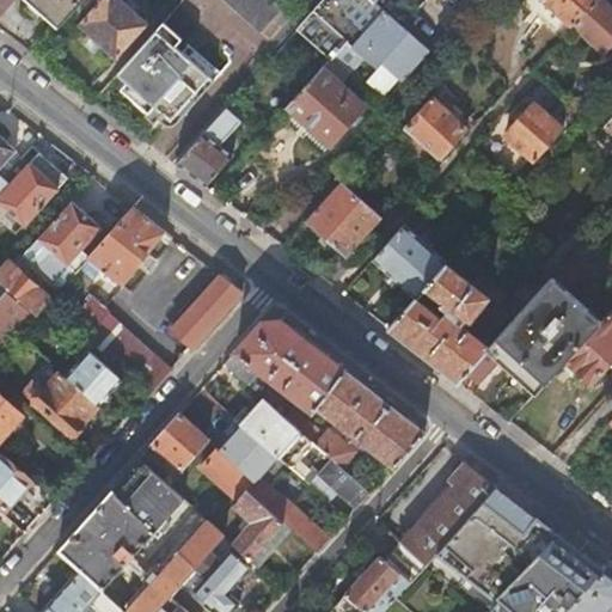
[(28,0),(59,28),(83,0),(28,0)]
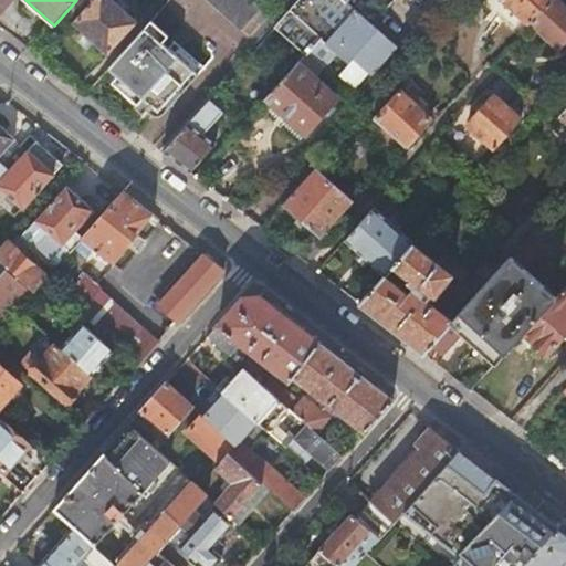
[(91,0),(72,22),(107,54),(137,21),(114,0),(91,0)]
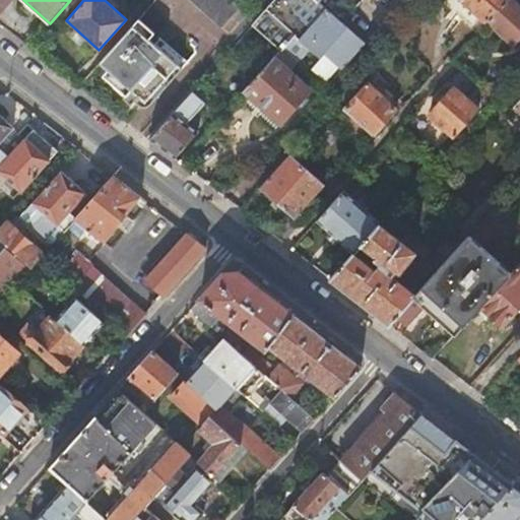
[(194,0),(224,26),(242,7),(234,0),(194,0)]
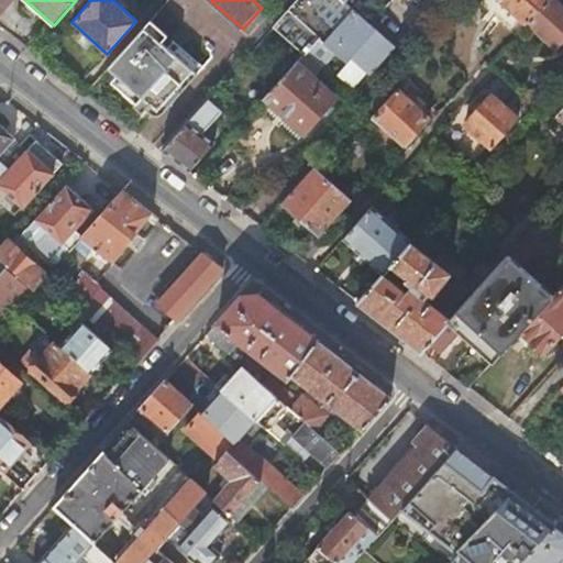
[(296,0),(277,22),(273,26),(282,34),(298,48),(305,55),(306,53),(323,68),(337,54),(341,56),(343,58),(346,58),(349,57),(352,56),(354,55),(377,75),(398,51),(354,12),(343,1),(341,0),(296,0)]
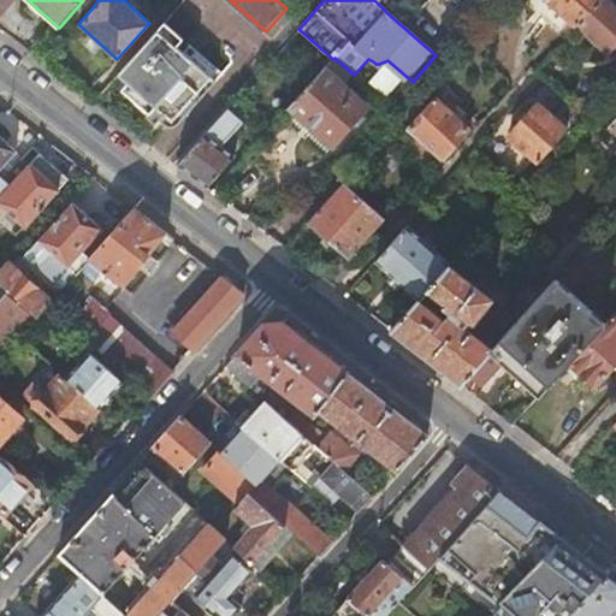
[(546,0),(575,27),(598,0),(546,0)]
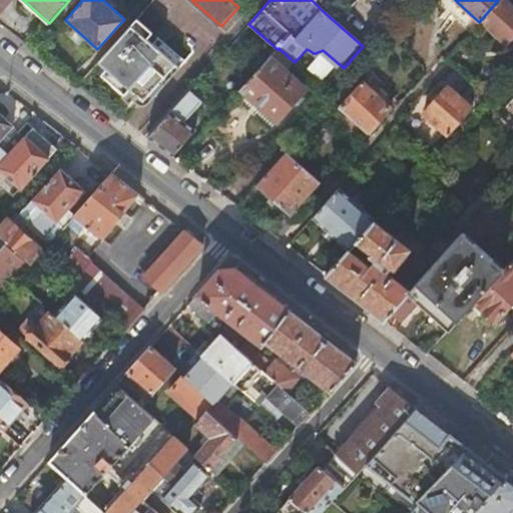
[(512,0),(498,0),(479,22),(506,46),(512,38),(512,0)]
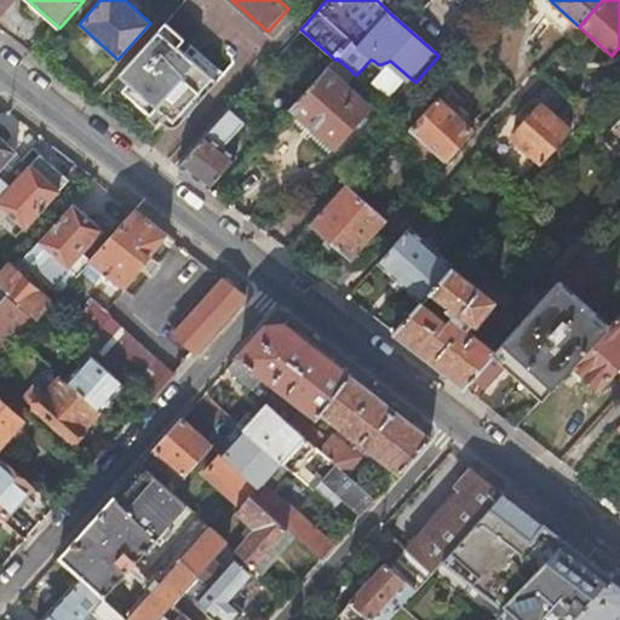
[(165,23),(109,86),(125,99),(144,116),(145,118),(155,125),(158,121),(171,132),(224,74),(189,44),(182,52),(177,47),(184,39),(165,23)]
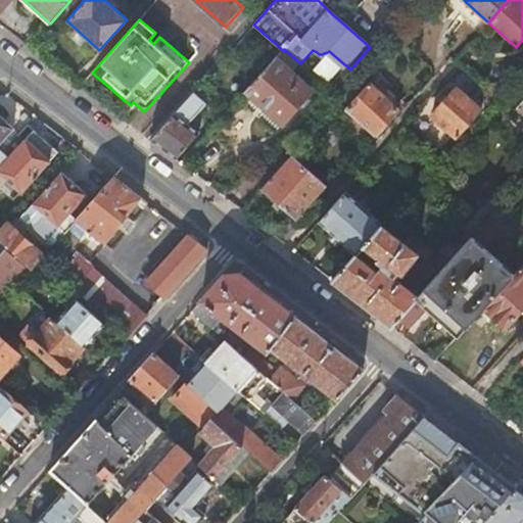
[(277,45),(262,32),(249,46),(270,64),(279,55),(283,51),(277,45)]
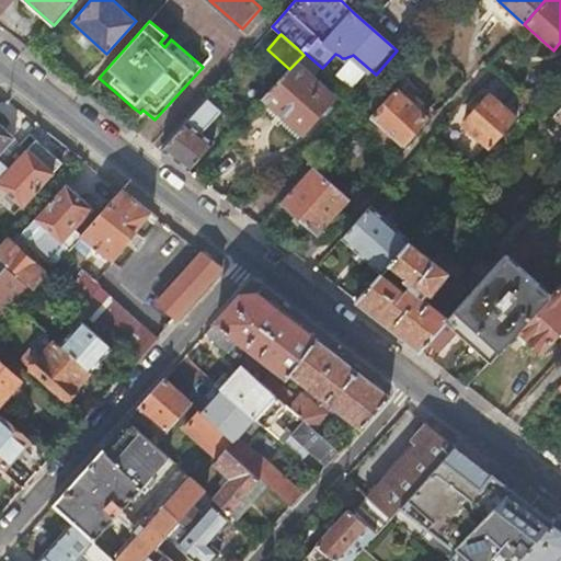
[(289,69),(261,101),(299,136),(334,98),(312,79),(322,68),(305,53),(304,55),(299,59),(289,69)]
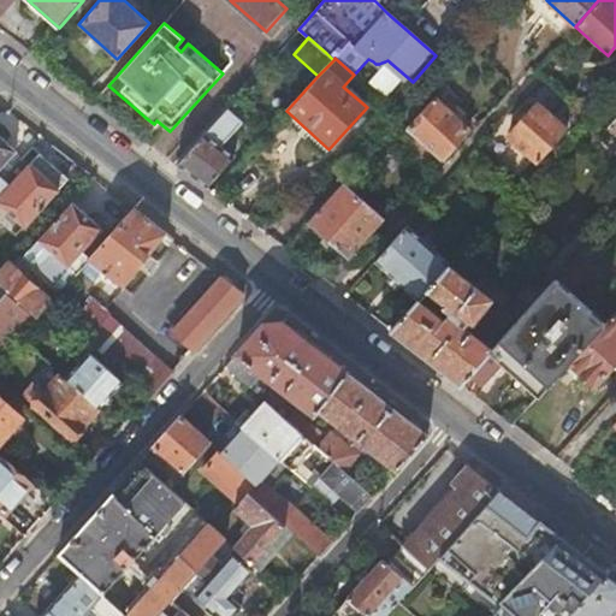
[(409,118),(403,125),(413,134),(443,159),(469,129),(436,98),(413,122),(409,118)]
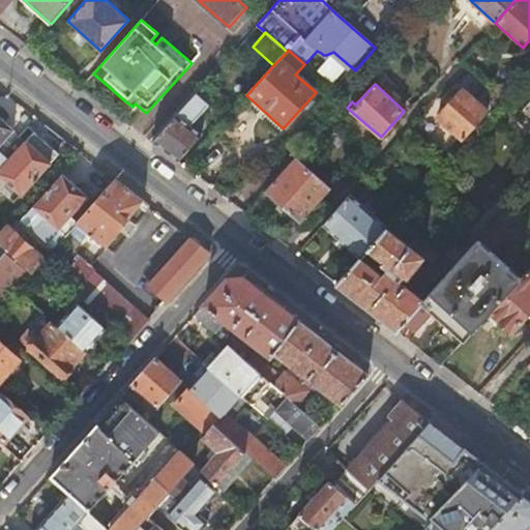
[(123,99),(107,85),(110,96),(120,106),(124,100),(123,99)]
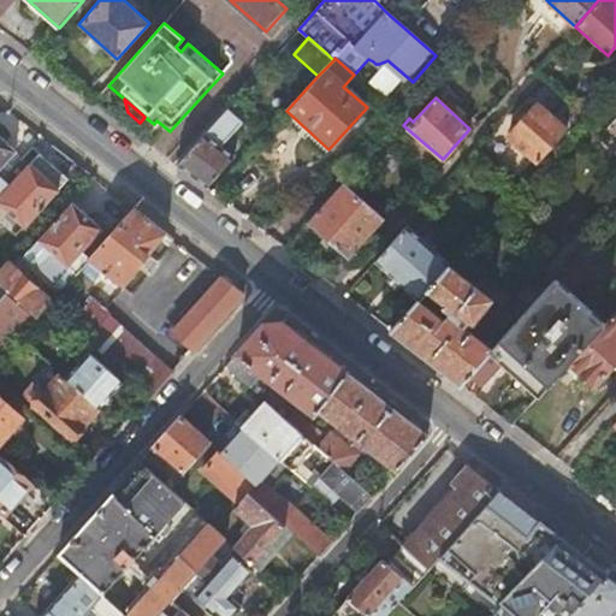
[(538,163),(567,131),(538,106),(510,137),(538,163)]
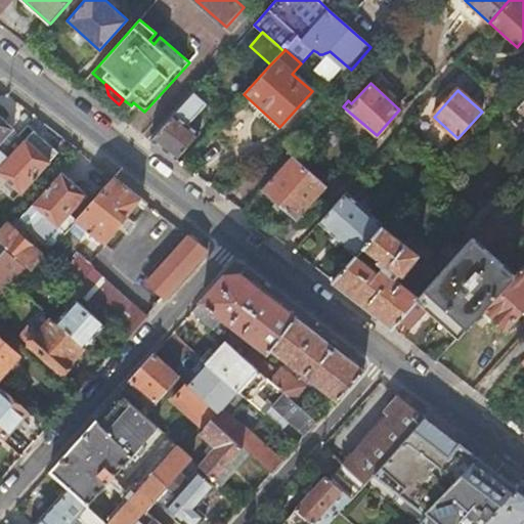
[(192,94),(150,140),(176,160),(200,133),(189,123),(205,105),(192,94)]
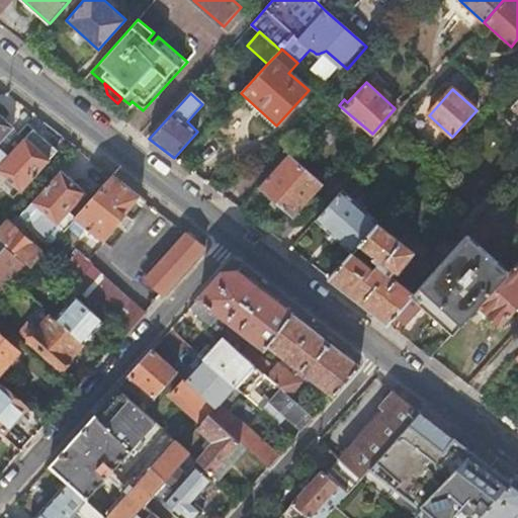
[(368,145),(375,137),(372,134),(347,112),(341,120),(368,145)]
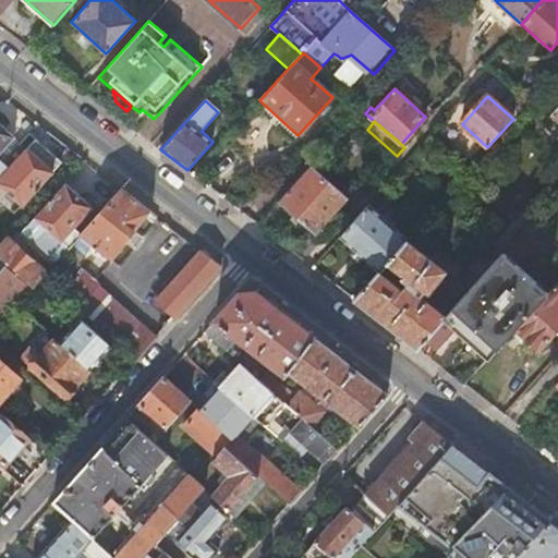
[(0,164),(14,148),(8,142),(13,135),(0,123),(0,164)]
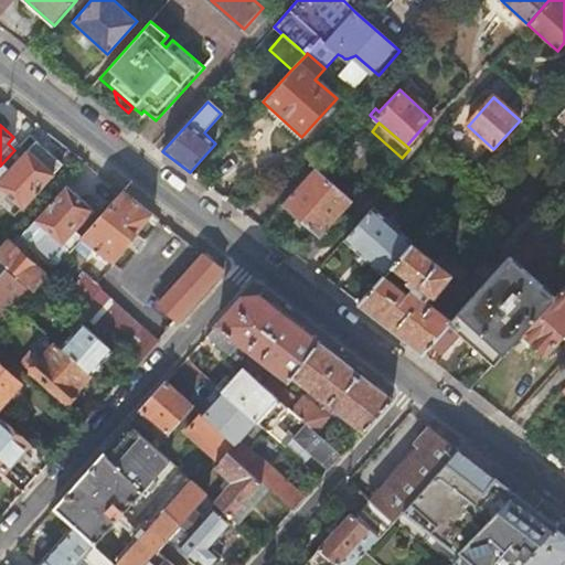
[(29,134),(18,146),(14,150),(0,166),(0,188),(22,208),(54,173),(62,163),(29,134)]
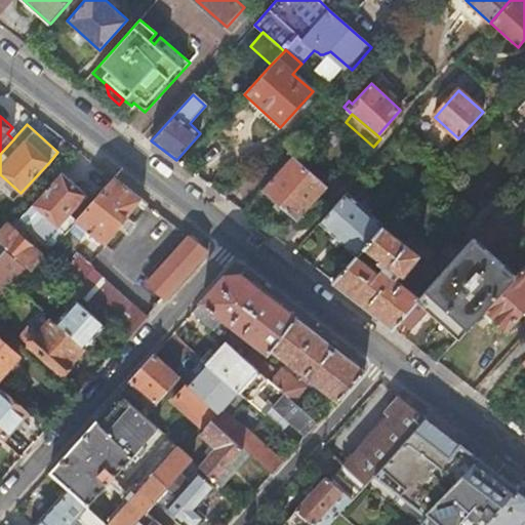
[(291,216),(274,236),(287,245),(304,227),(296,220),(327,186),(293,156),(261,191),(291,216)]
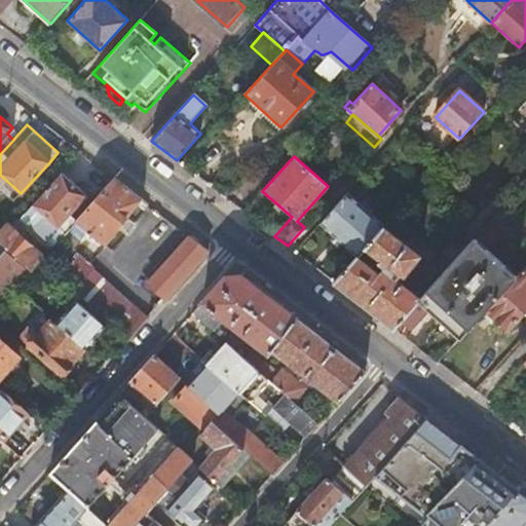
[(75,222),(91,203),(84,196),(86,194),(62,172),(33,203),(65,233),(67,230),(75,222)]
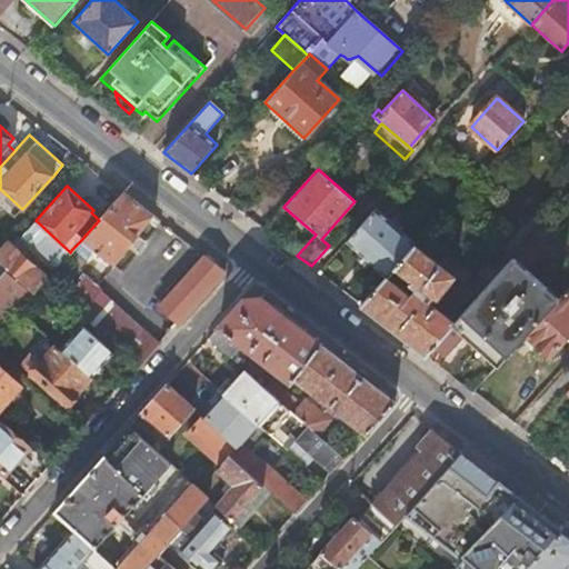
[(155,216),(125,192),(99,220),(81,240),(100,256),(115,267),(129,248),(131,247),(140,236),(139,235),(155,216)]
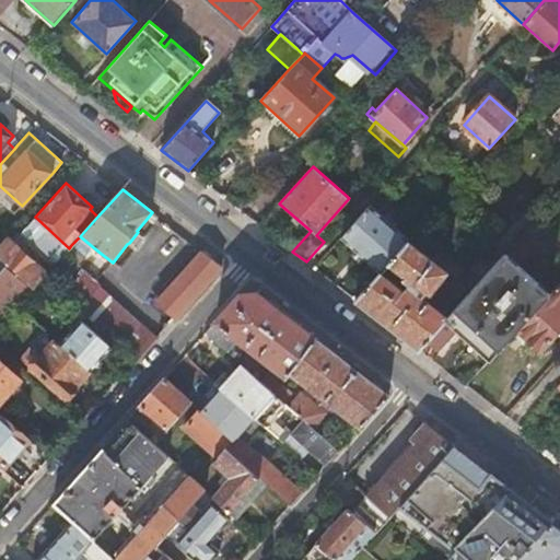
[(341,237),(380,271),(387,263),(407,241),(408,240),(370,206),(341,237)]
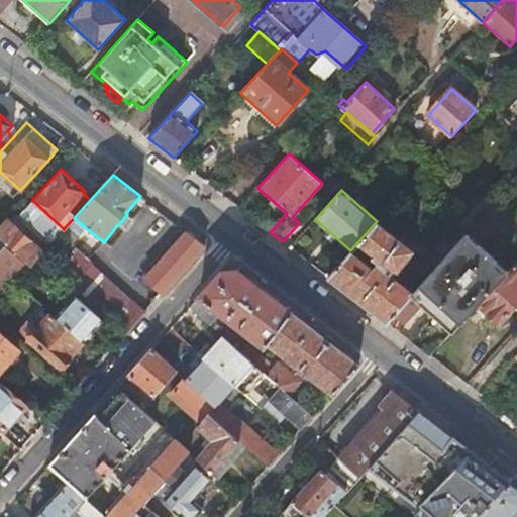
[(18,214),(49,244),(64,229),(32,200),(18,214)]
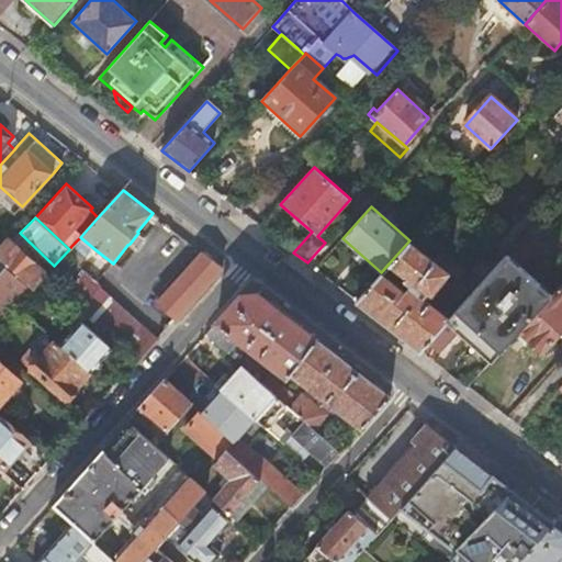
[(46,274),(7,238),(6,237),(0,243),(0,258),(34,289),(43,279),(46,274)]
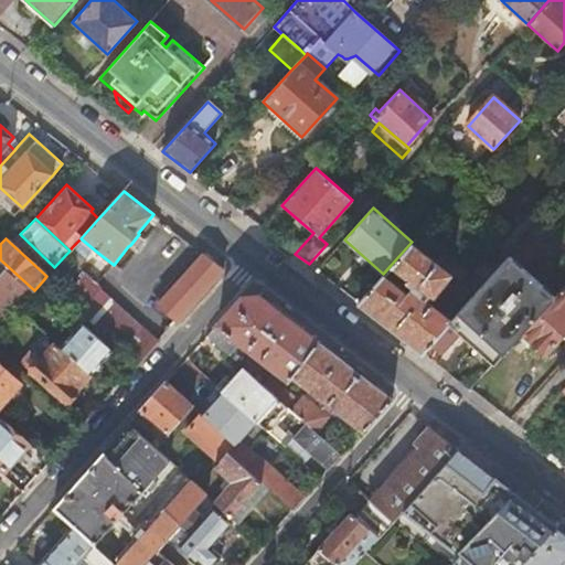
[(99,254),(81,238),(72,247),(93,264),(99,254)]
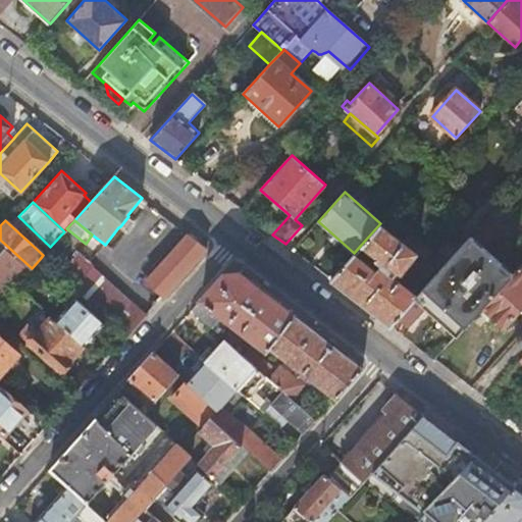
[(354,253),(330,279),(392,326),(417,298),(418,297),(394,276),(397,273),(402,274),(417,255),(416,253),(421,246),(407,233),(401,242),(379,224),(361,245),(372,254),(370,257),(378,264),(374,269),(354,253)]
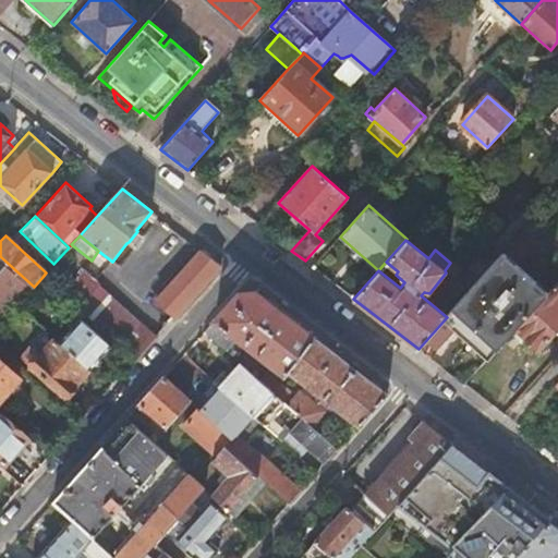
[(220,265),(201,250),(156,301),(173,317),(220,265)]
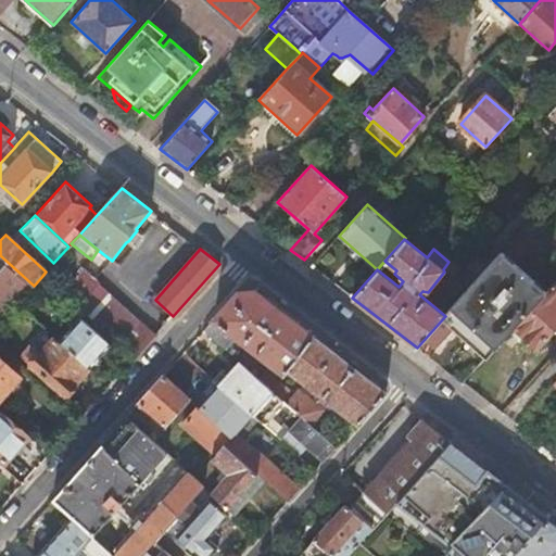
[(503,253),(445,316),(444,317),(487,356),(514,327),(545,292),(503,253)]
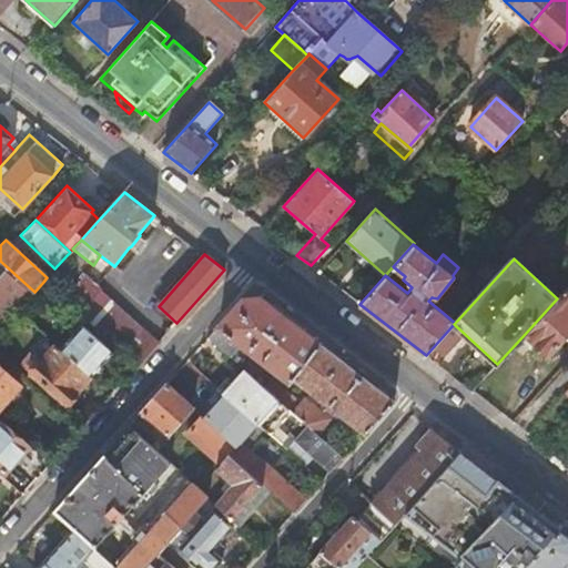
[(103,262),(92,271),(143,326),(154,316),(103,262)]
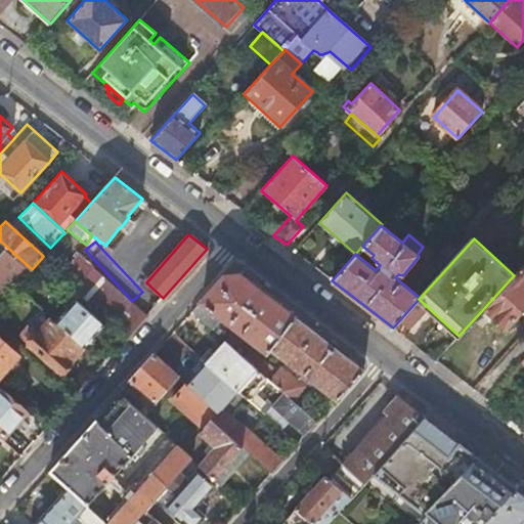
[(0,245),(0,296),(25,268),(0,245)]
